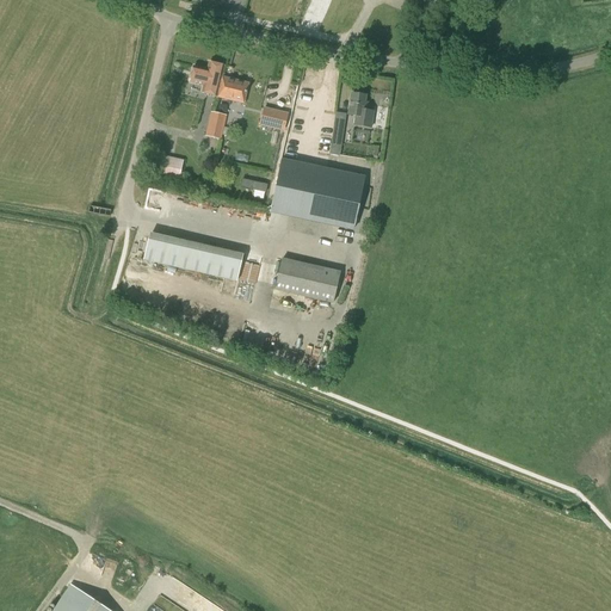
[(217,96),(222,78),(221,78),(224,67),(209,63),(207,71),(193,67),(190,82),(203,86),(202,93),(217,97),(217,96)]
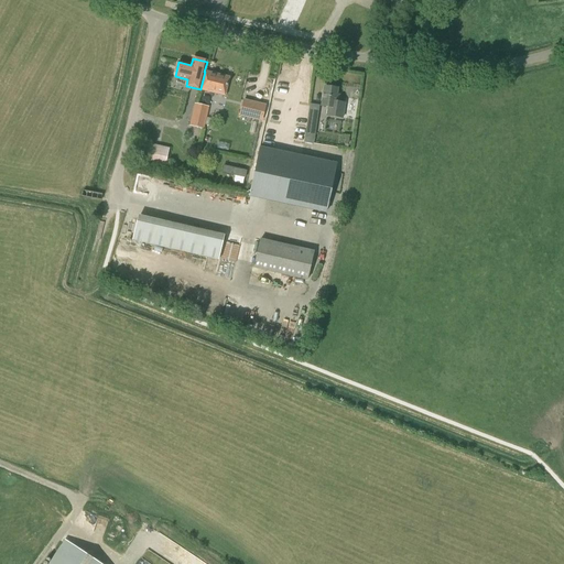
[(201,88),(201,89),(201,90),(224,96),(229,77),(205,72),(201,88)]
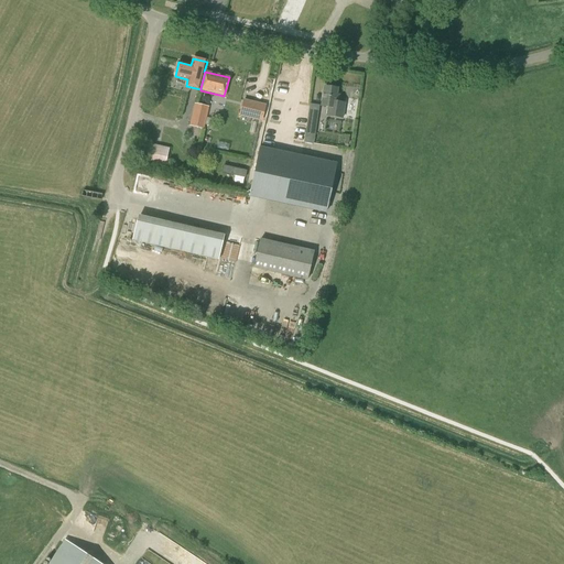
[(295,94),(297,83),(278,80),(275,91),(270,122),(285,125),(290,94),(295,94)]
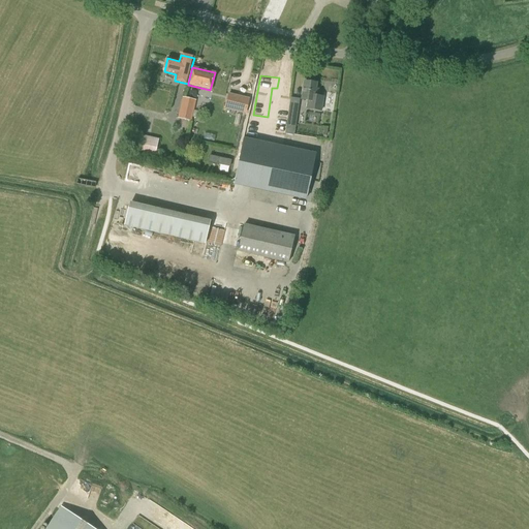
[(320,112),(321,106),(323,96),(317,95),(318,92),(315,91),(316,84),(305,81),(302,99),(308,100),(306,109),(320,112)]
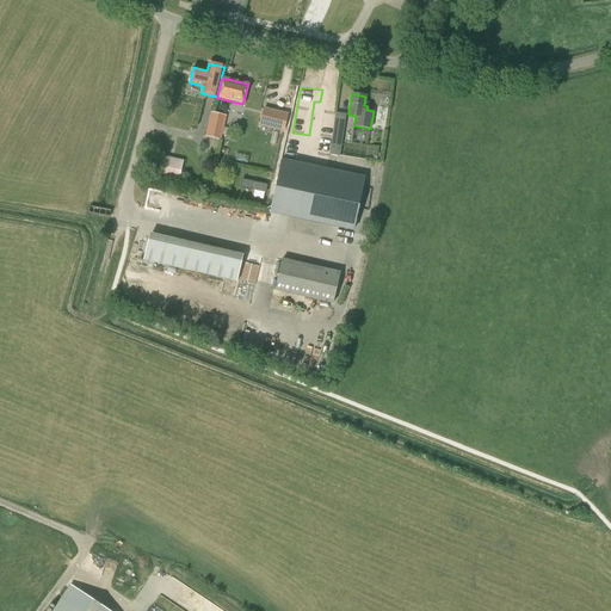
[(260,106),(257,123),(281,128),(284,111),(260,106)]
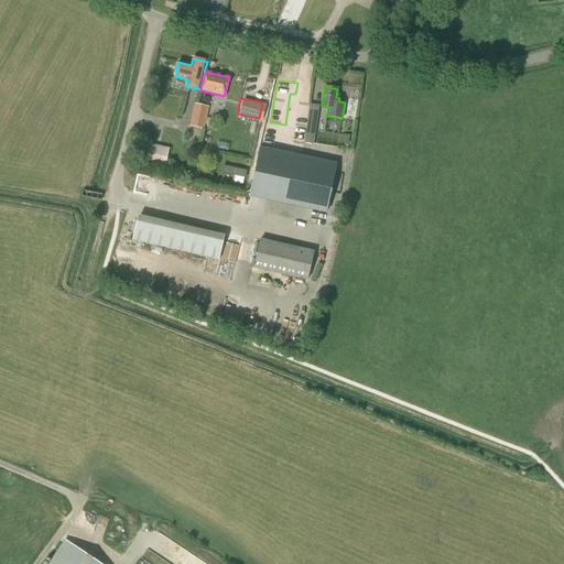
[(204,129),(209,107),(194,104),(190,126),(204,129)]
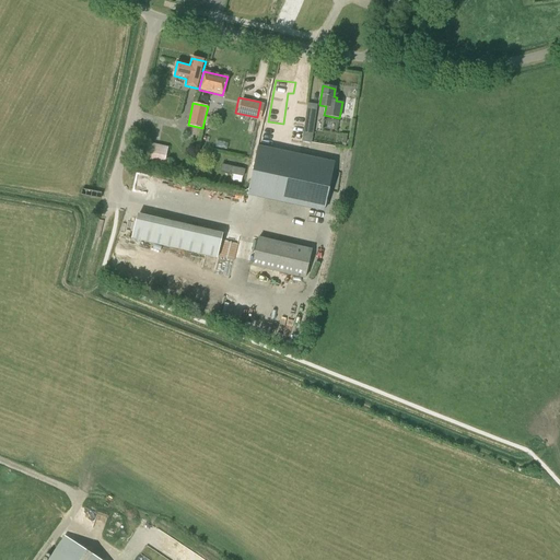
[(303,128),(313,129),(315,119),(305,118),(303,128)]
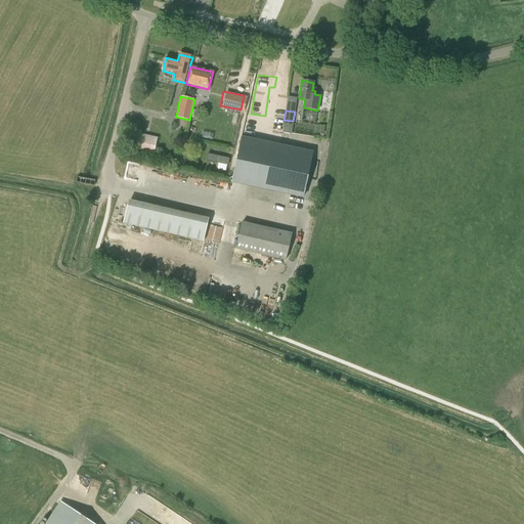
[(264,129),(266,118),(246,114),(244,126),(264,129)]
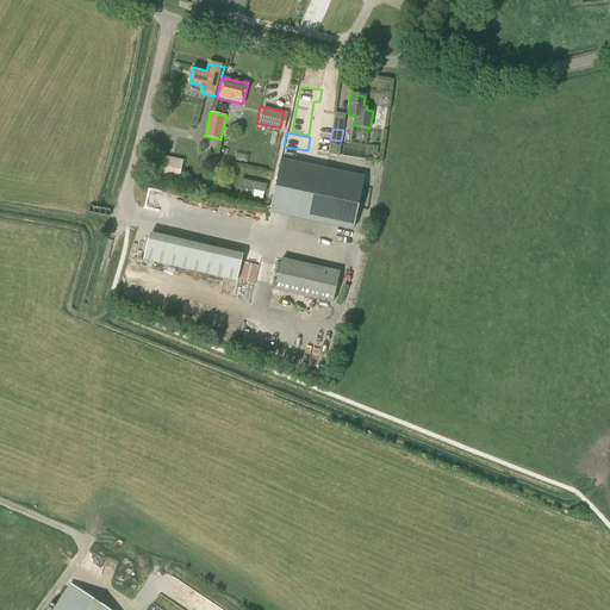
[(179,157),(155,153),(151,166),(175,170),(179,157)]
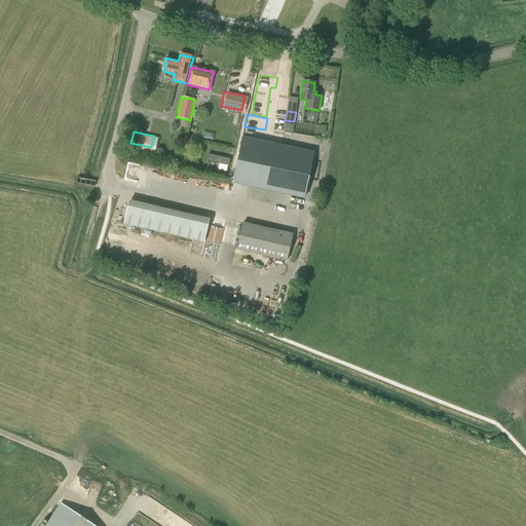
[(303,199),(312,154),(240,139),(232,179),(294,192),(293,197),(303,199)]
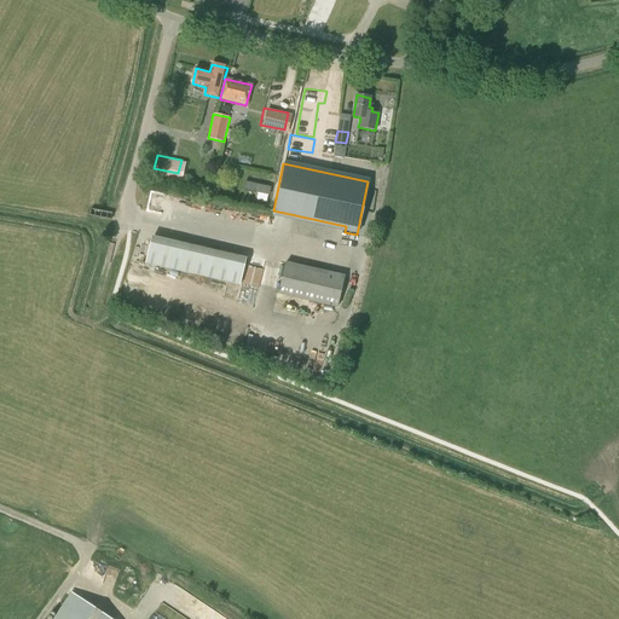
[(270,196),(271,187),(246,181),(243,190),(270,196)]
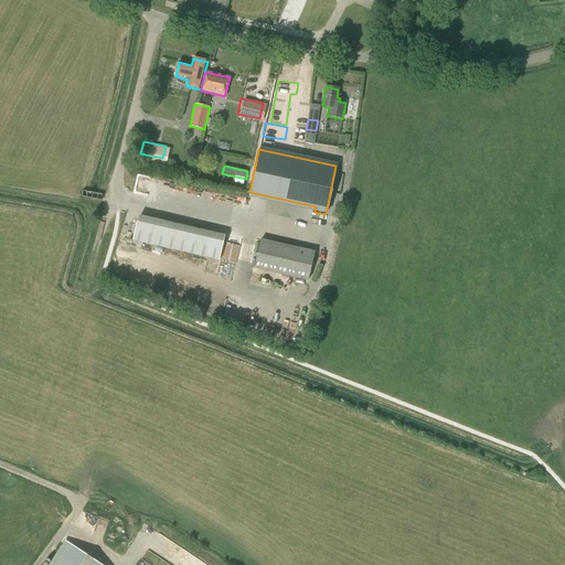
[(140,174),(139,180),(163,187),(166,181),(140,174)]
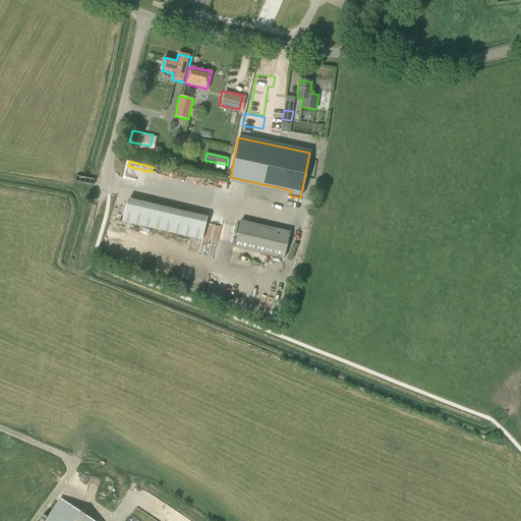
[(125,225),(220,243),(222,231),(210,228),(212,216),(130,199),(125,225)]
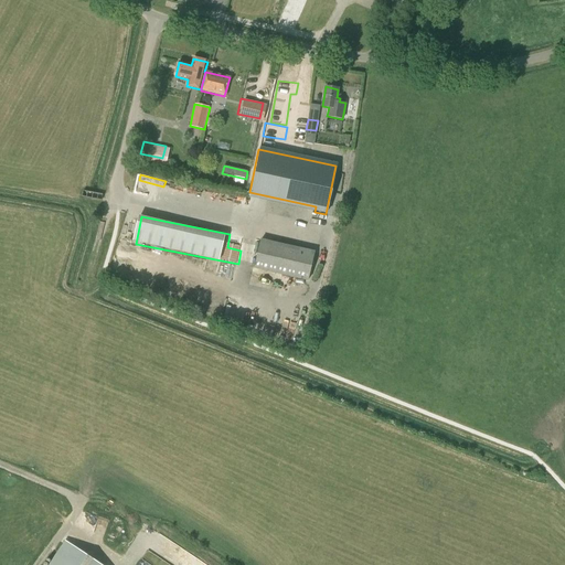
[(263,240),(257,270),(312,280),(318,251),(263,240)]
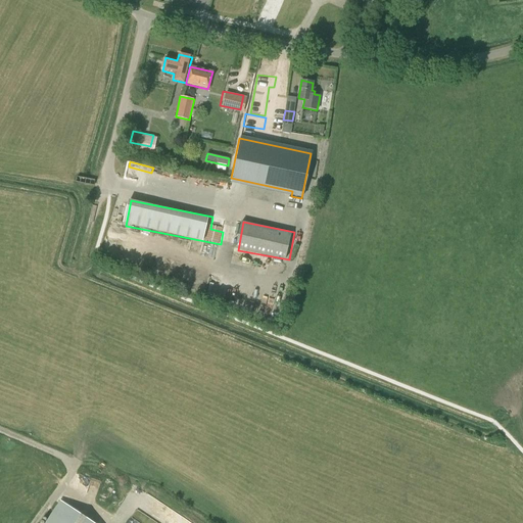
[(93,522),(61,502),(47,522),(93,522)]
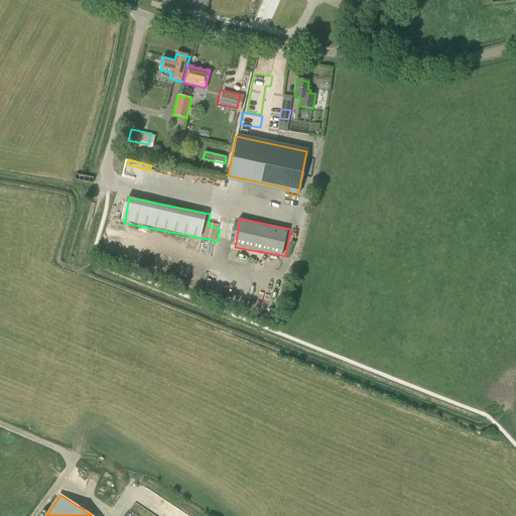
All buildings are outlined.
